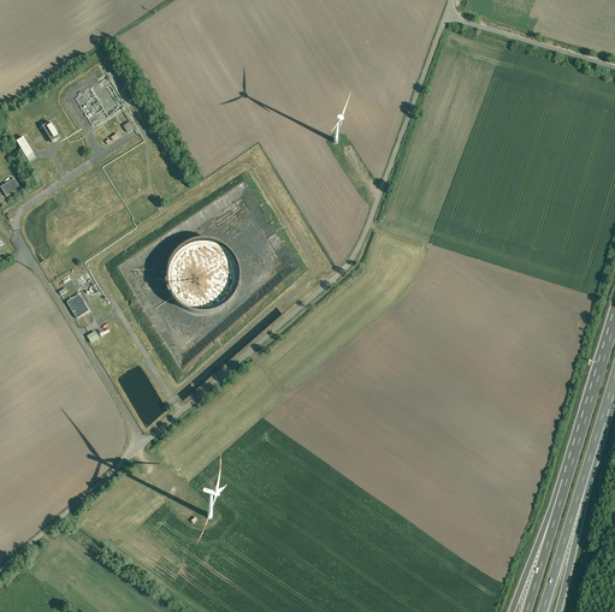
[(80,93),(76,95),(92,123),(107,113),(98,96),(90,101),(83,88),(78,90),(80,93)]
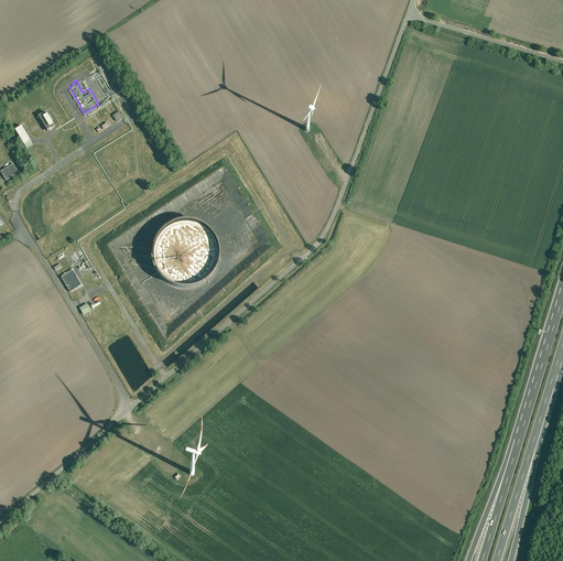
[(117,109),(112,112),(116,119),(121,116),(117,109)]
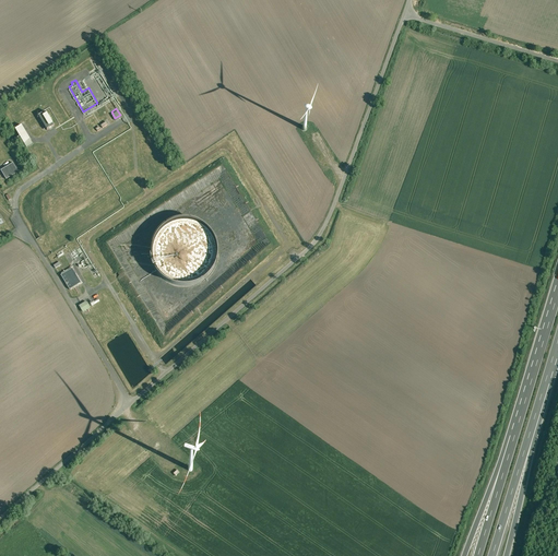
[(54,125),(45,109),(37,114),(46,129),(54,125)]
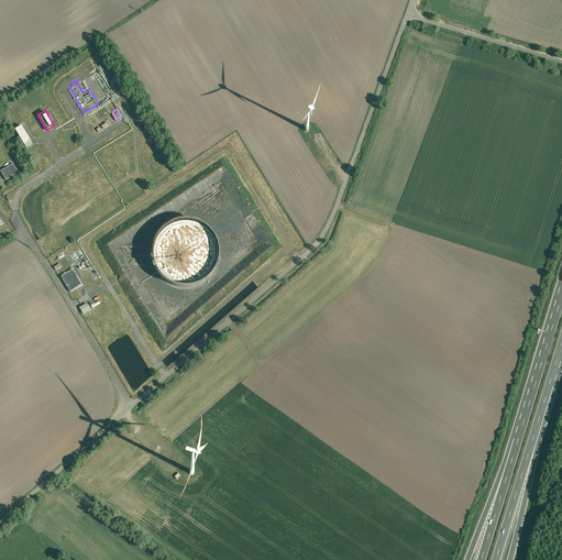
[(21,123),(14,128),(23,143),(30,140),(21,123)]
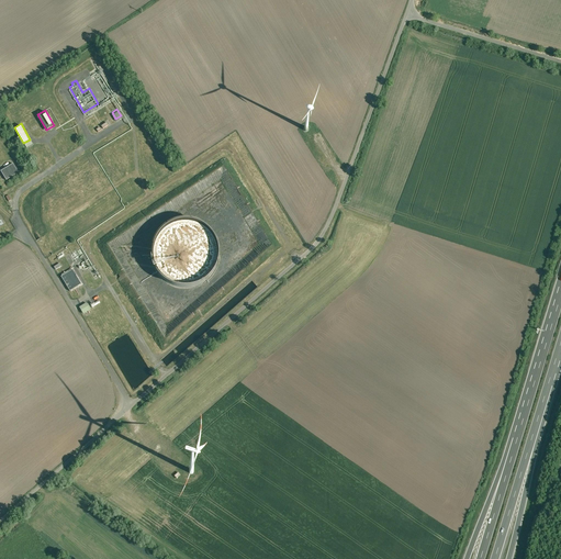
[(12,163),(0,169),(6,178),(18,171),(12,163)]
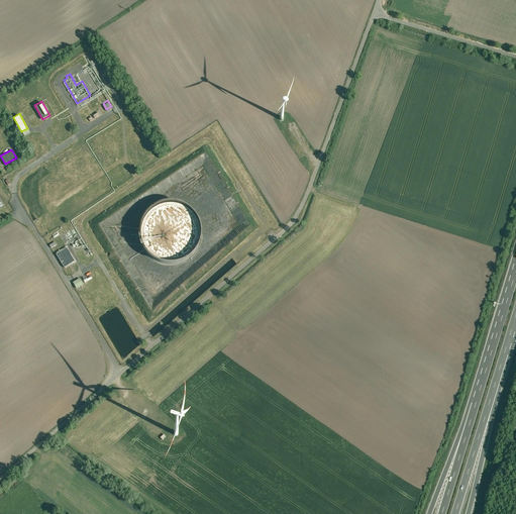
[(163,201),(155,205),(146,211),(142,220),(140,229),(141,238),(145,247),(151,254),(160,260),(170,261),(180,260),(189,254),(196,246),(200,237),(200,227),(197,217),(191,209),(183,203),(173,201),(163,201)]
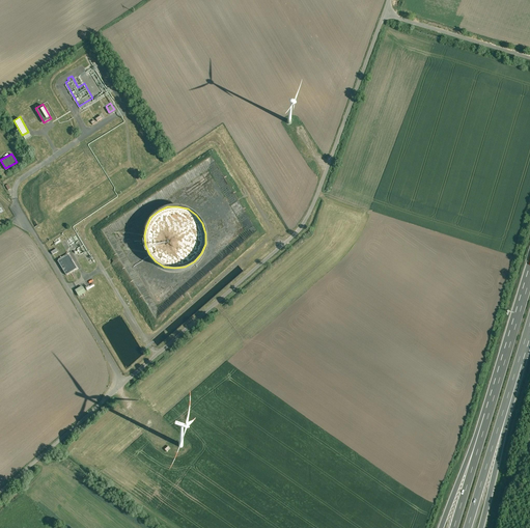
[(76,266),(67,252),(57,259),(64,272),(76,266)]
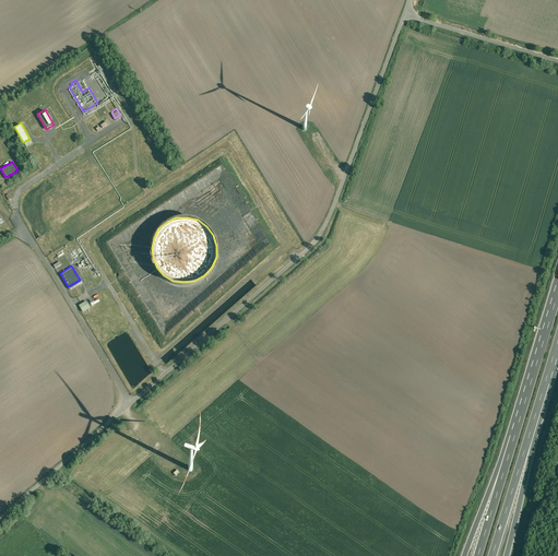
[(85,299),(78,304),(82,310),(88,306),(85,299)]
